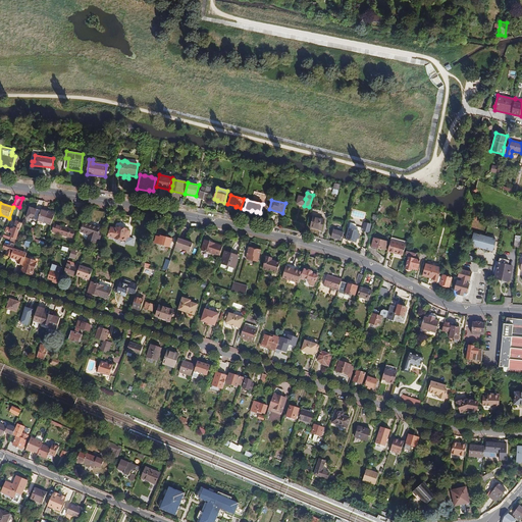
[(37,220),(40,211),(28,207),(24,217),(31,219),(31,218),(37,220)]
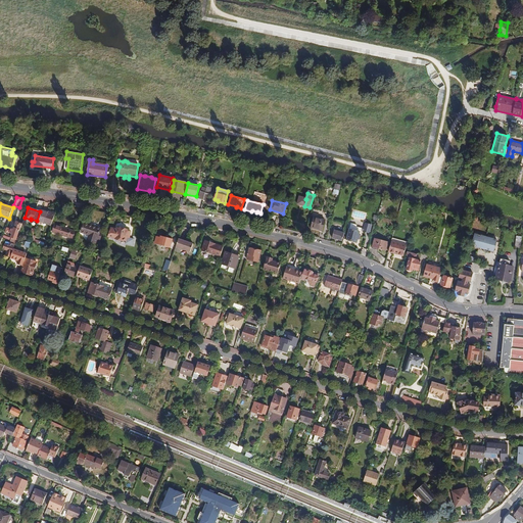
[(41,210),(38,221),(51,226),(54,215),(41,210)]
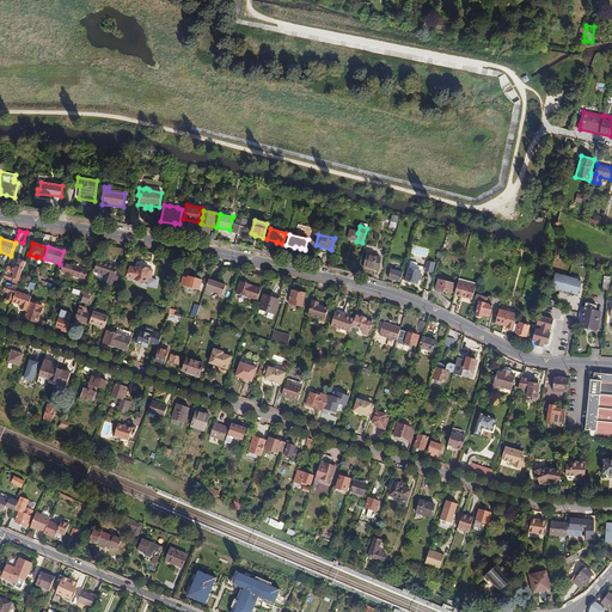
[(115,246),(112,257),(121,258),(123,249),(115,246)]
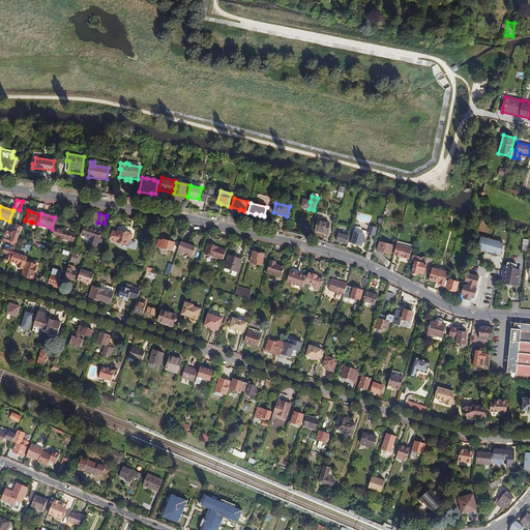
[(318,219),(315,231),(326,234),(329,223),(318,219)]
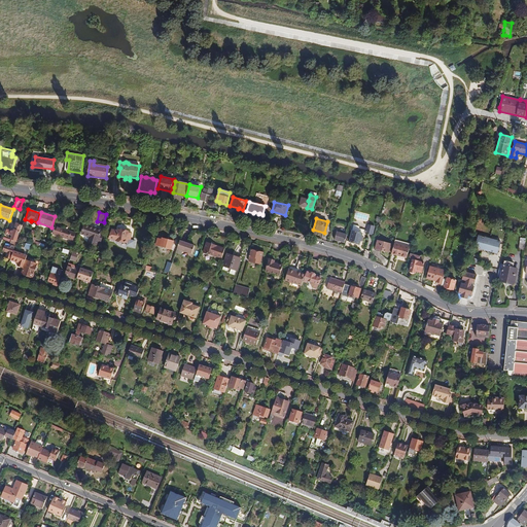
[(11,240),(10,244),(15,245),(23,225),(16,223),(13,232),(7,230),(6,234),(12,236),(11,240)]
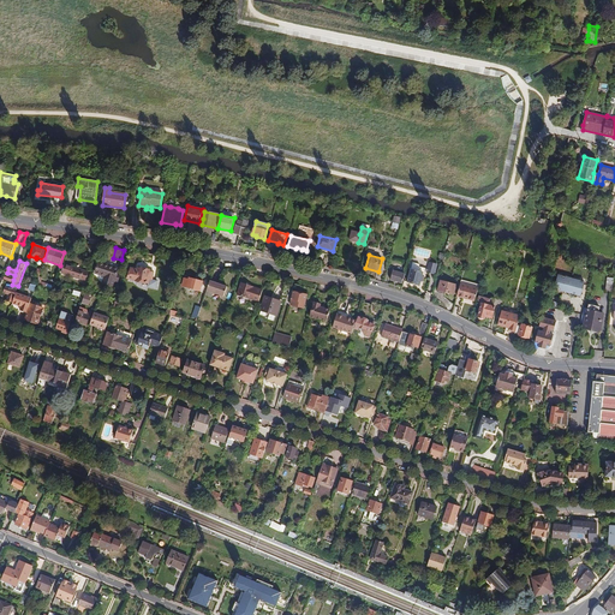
[(118,272),(118,269),(99,262),(95,273),(105,276),(103,282),(112,286),(113,282),(117,284),(119,276),(117,275),(118,272)]
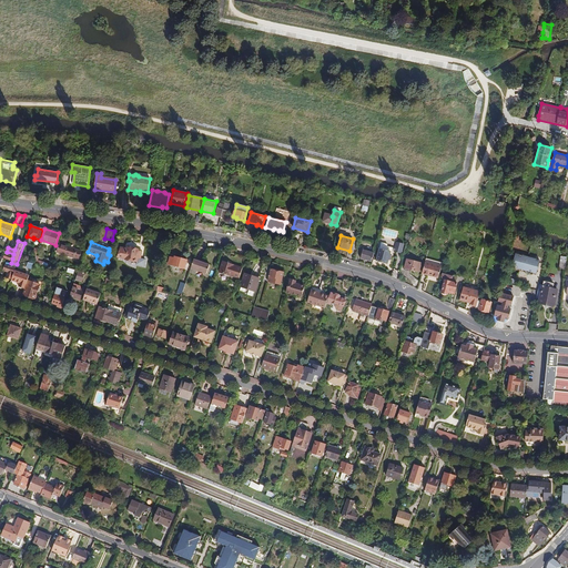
[(387,244),(378,242),(376,247),(379,249),(376,261),(387,263),(387,262),(388,260),(389,254),(389,252),(385,251),(386,246),(387,244)]
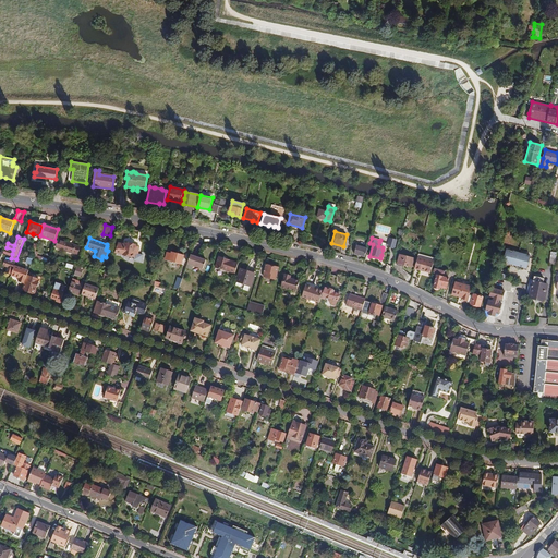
[(389,238),(387,246),(393,249),(396,240),(389,238)]
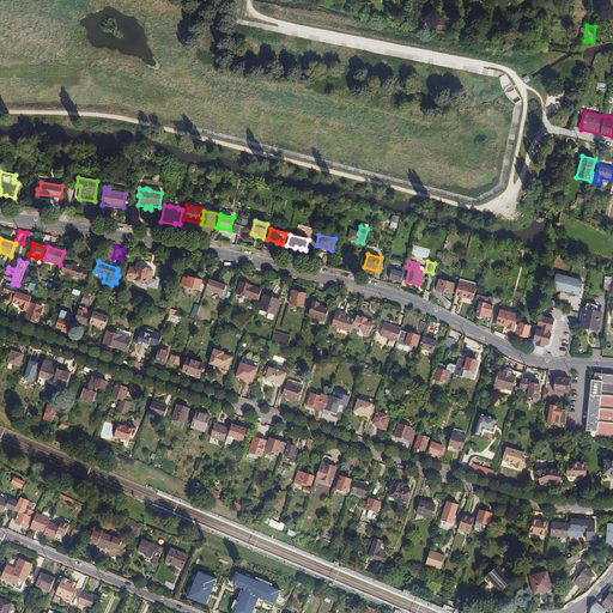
[(65,263),(62,272),(84,279),(86,271),(65,263)]
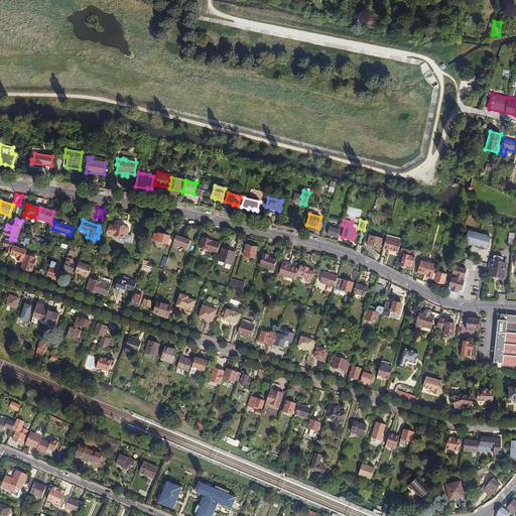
[(109,225),(106,234),(124,237),(123,240),(130,241),(131,234),(128,234),(129,230),(126,230),(126,228),(126,227),(115,225),(115,226),(109,225)]
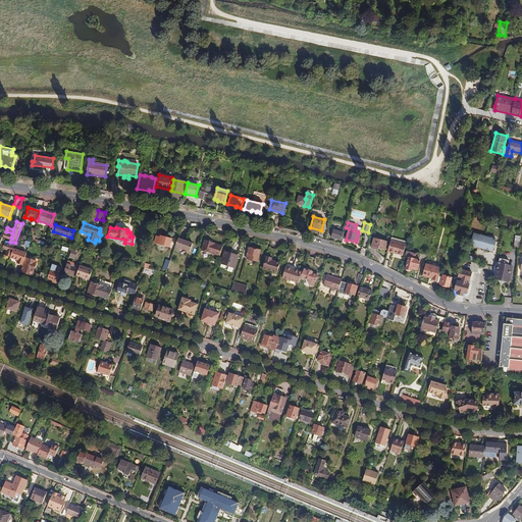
[(333,229),(331,238),(342,241),(344,232),(333,229)]
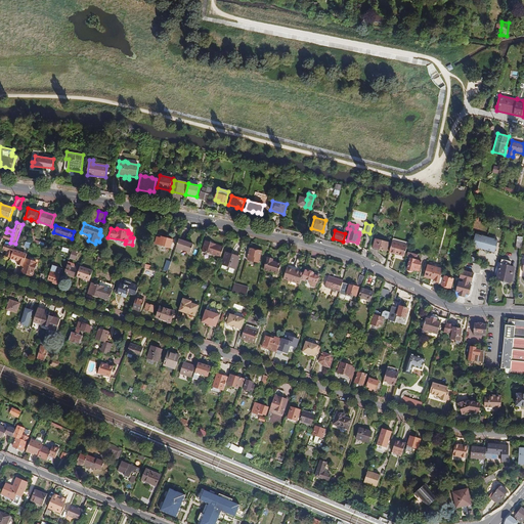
[(206,242),(202,251),(220,257),(227,236),(219,234),(219,237),(217,236),(214,245),(206,242)]
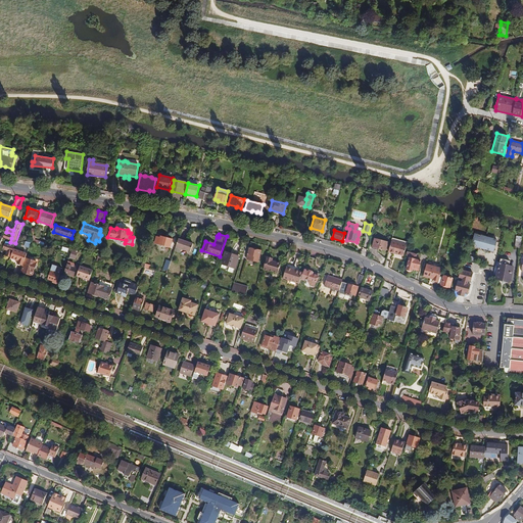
[(497,240),(475,234),(472,245),(494,252),(497,240)]
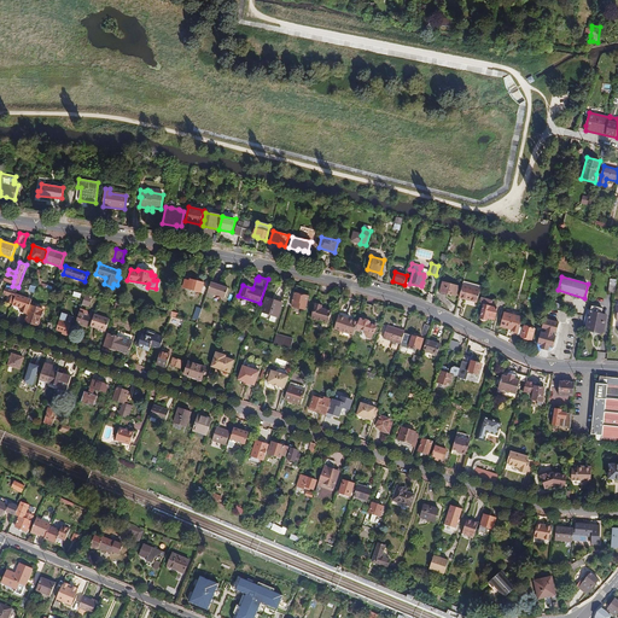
[(188,290),(202,292),(204,283),(191,279),(191,281),(186,280),(184,287),(188,289),(188,290)]
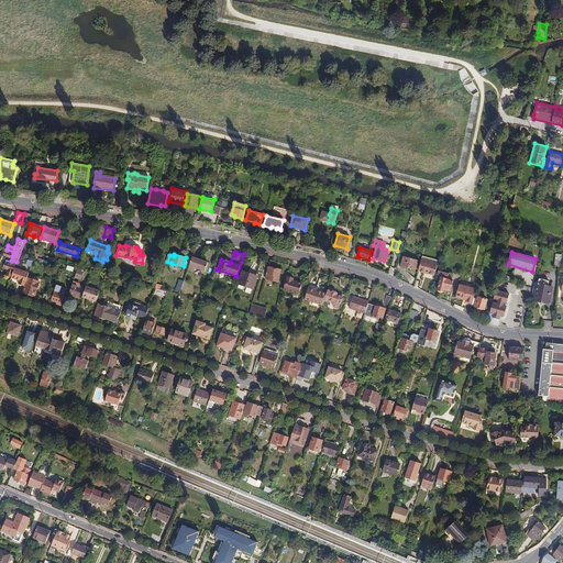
[(192,257),(189,266),(190,266),(196,268),(205,272),(208,262),(192,257)]
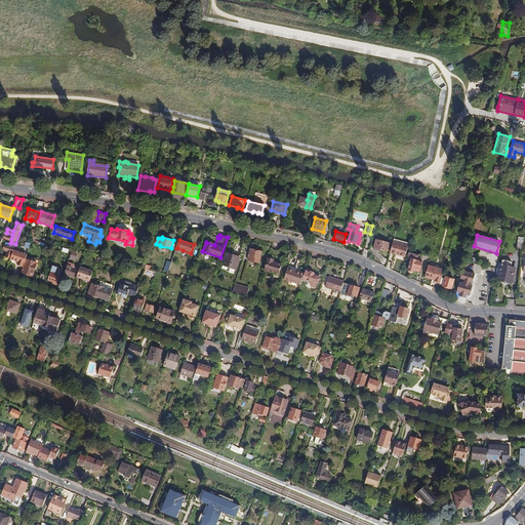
[(376,240),(373,248),(374,248),(384,250),(388,251),(390,243),(376,240)]
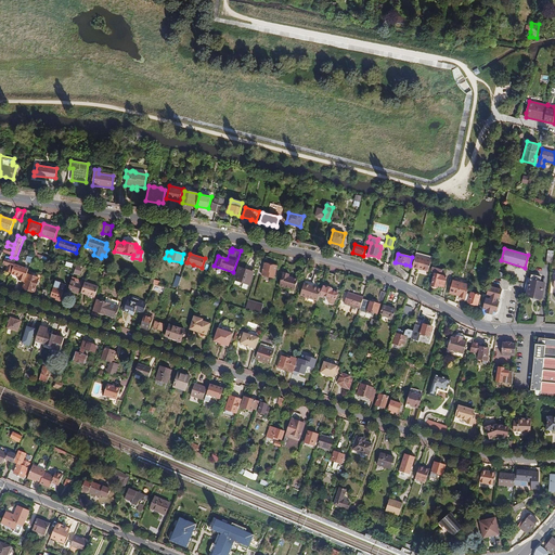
[(431,260),(415,256),(413,266),(420,267),(420,269),(418,273),(427,275),(428,271),(431,260)]
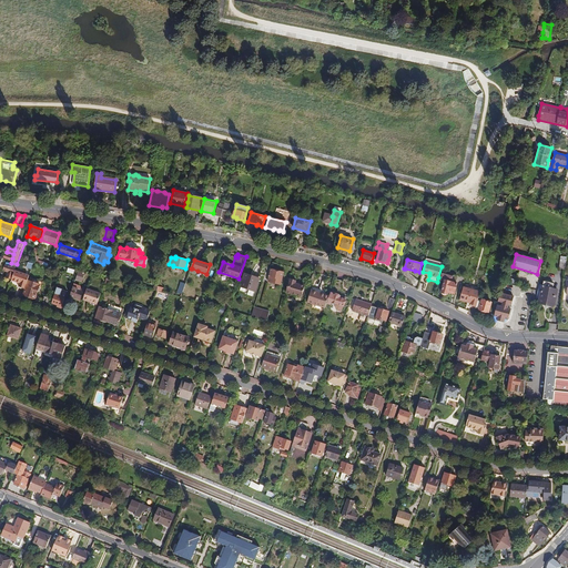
[(11,280),(14,269),(10,267),(6,265),(3,270),(9,272),(7,277),(11,280)]
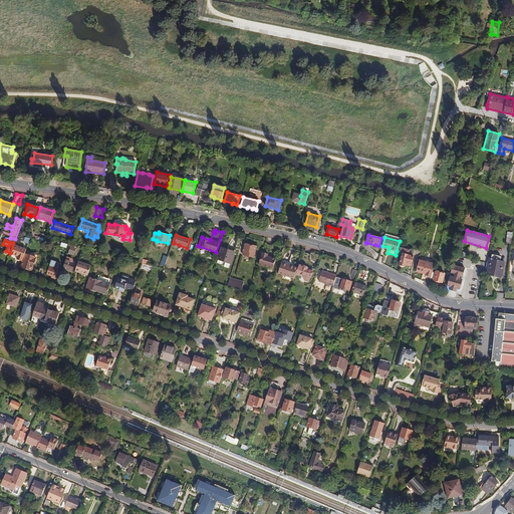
[(245,244),(242,255),(254,257),(257,246),(245,244)]
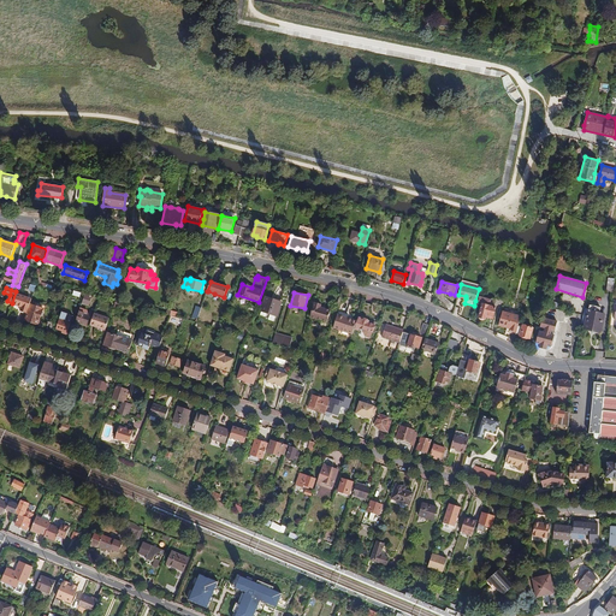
[(321,304),(325,295),(319,292),(317,301),(317,302),(315,302),(311,317),(315,319),(317,320),(320,321),(321,320),(327,321),(331,311),(321,307),(321,304)]
